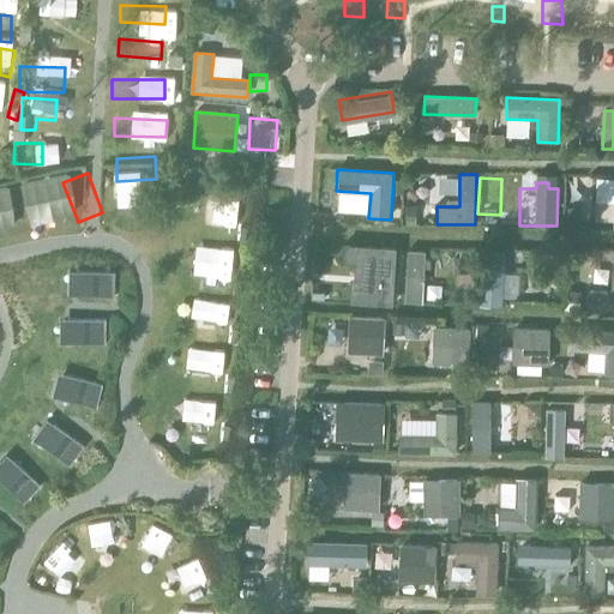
[(35,236),(52,233),(44,188),(28,192),(35,236)]
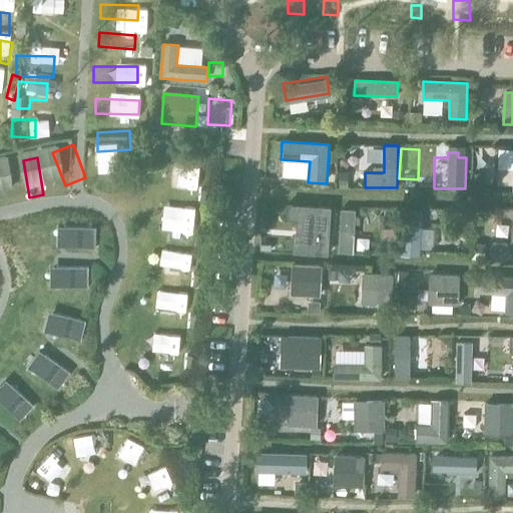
[(341,209),(339,252),(353,253),(356,210),(341,209)]
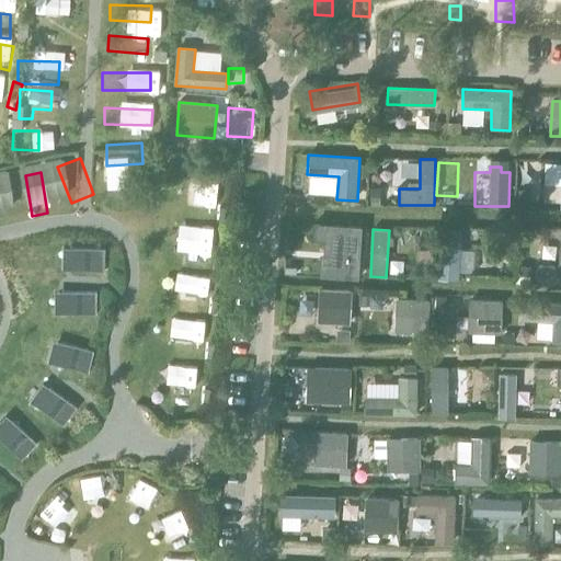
[(443,229),(439,277),(456,278),(459,230),(443,229)]
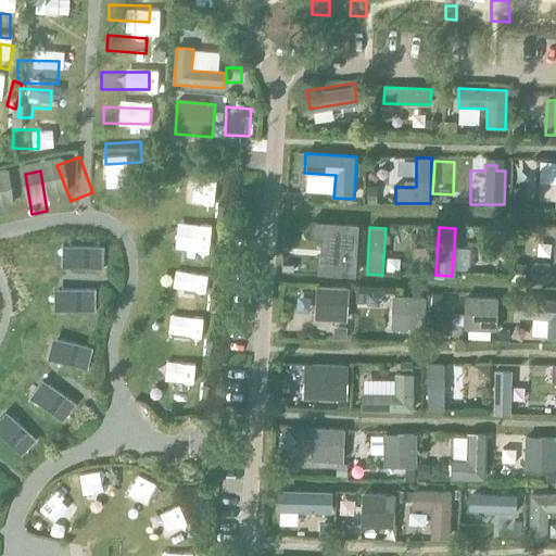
[(315,264),(349,266),(351,234),(317,231),(315,264)]
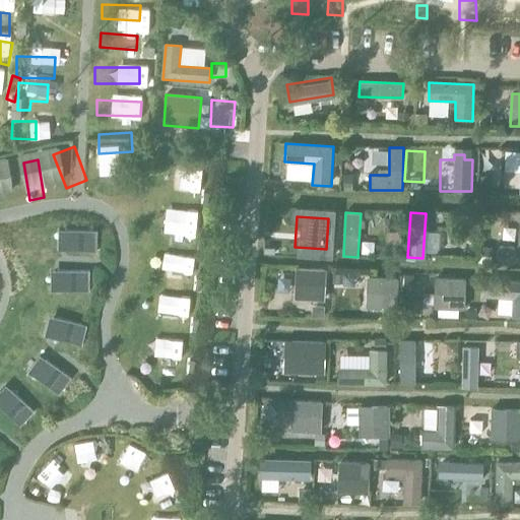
[(500,246),(498,262),(519,263),(519,222),(518,247),(500,246)]
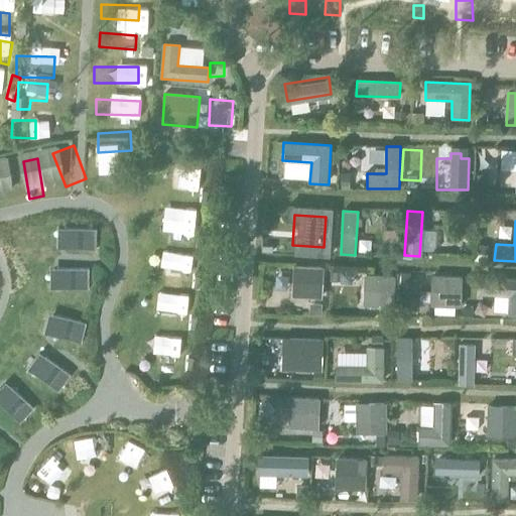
[(58,227),(57,247),(96,249),(97,228),(58,227)]
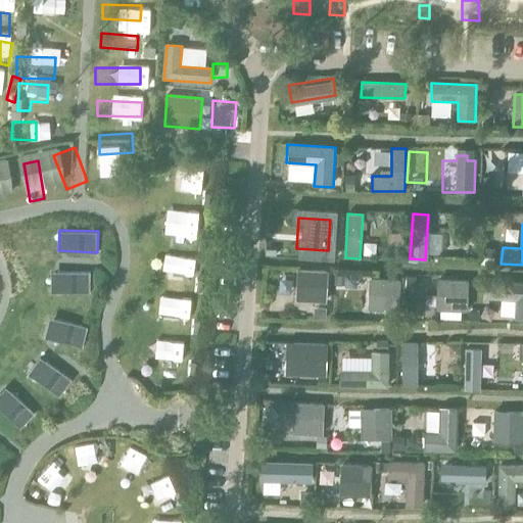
[(296,300),(328,302),(330,272),(298,270),(296,300)]
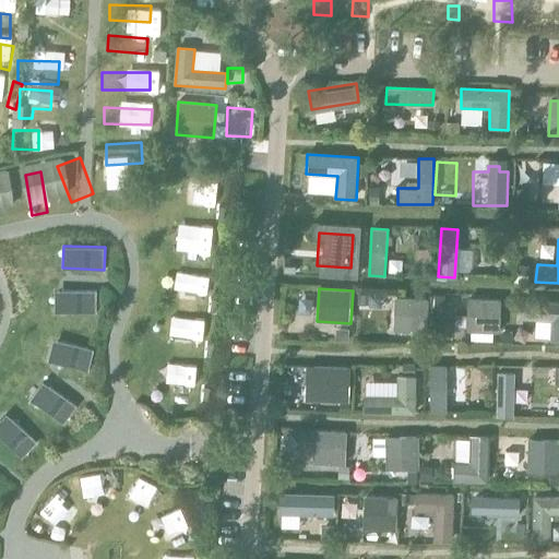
[(56,289),(55,311),(96,312),(97,290),(56,289)]
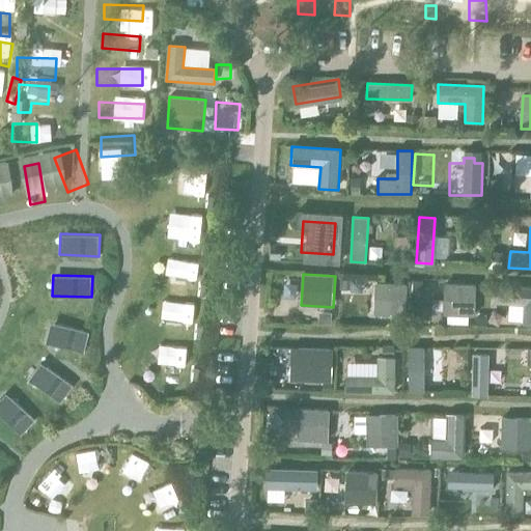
[(374,313),(407,315),(409,284),(376,282),(374,313)]
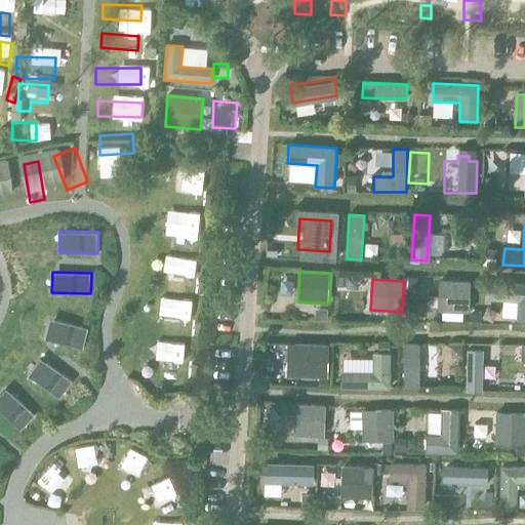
[(438,311),(470,313),(472,282),(440,280),(438,311)]
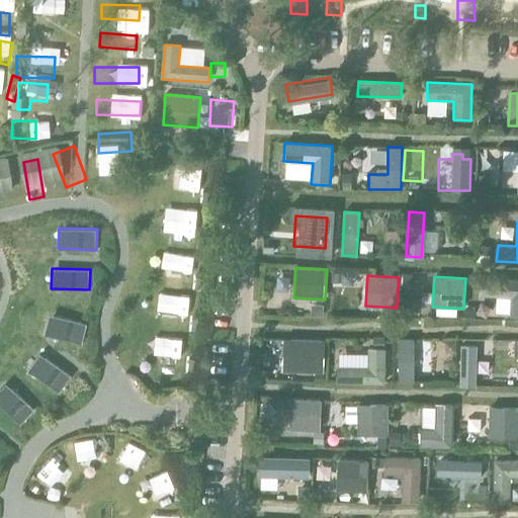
[(517,316),(517,279),(483,278),(482,295),(511,297),(510,316),(517,316)]
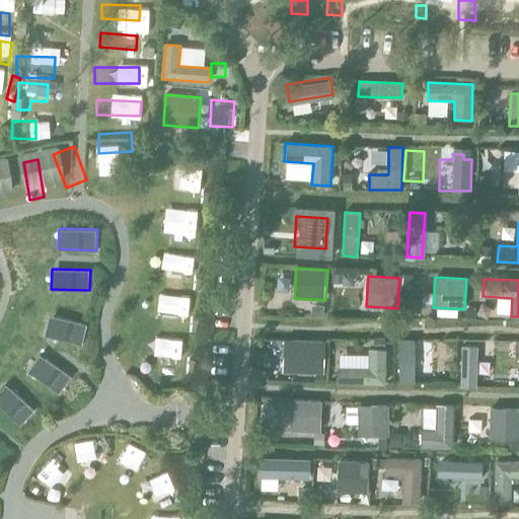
[(50,314),(45,335),(82,344),(87,323),(50,314)]
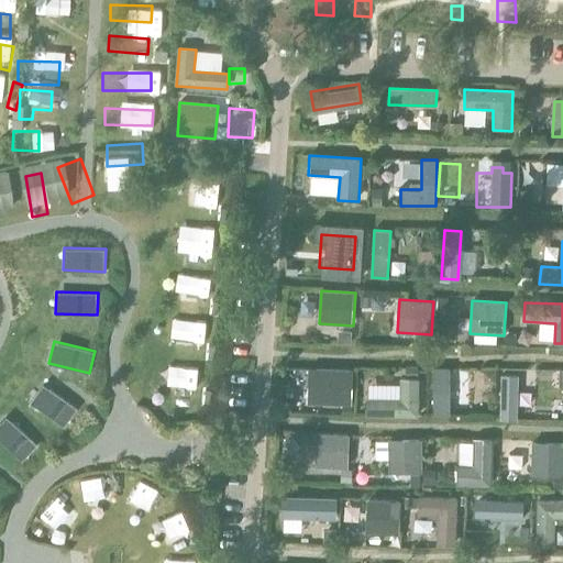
[(316,368),(315,403),(351,405),(352,370),(316,368)]
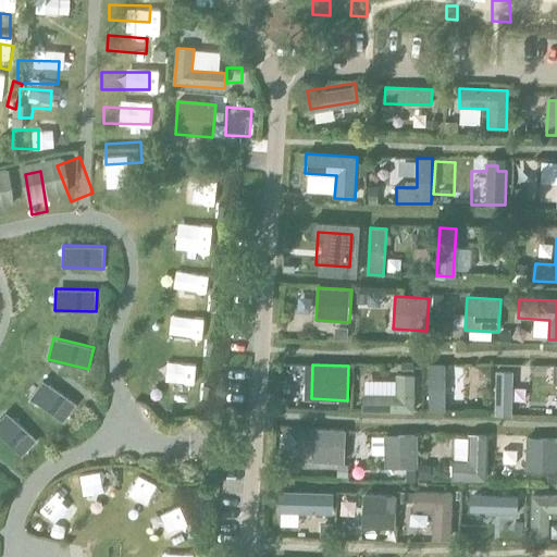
[(445,364),(430,364),(430,411),(445,411),(445,364)]
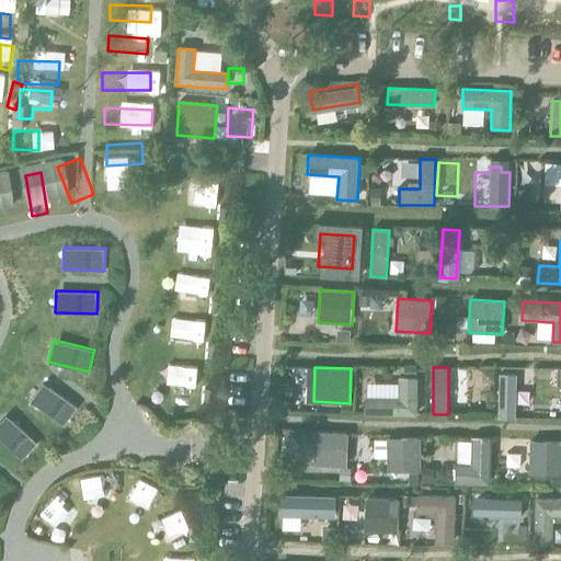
[(506,371),(505,411),(521,411),(522,371),(506,371)]
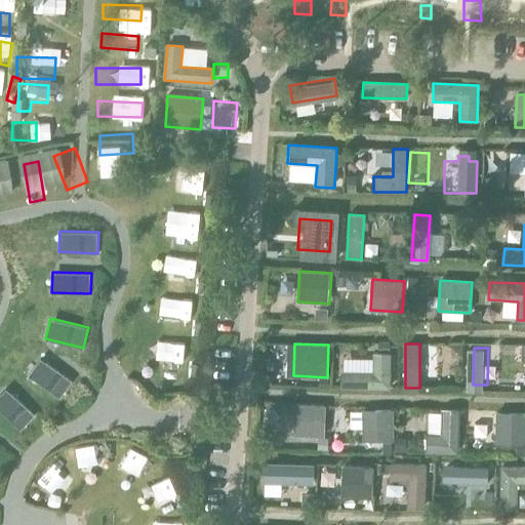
[(341,371),(341,389),(389,390),(391,354),(373,353),(372,372),(341,371)]
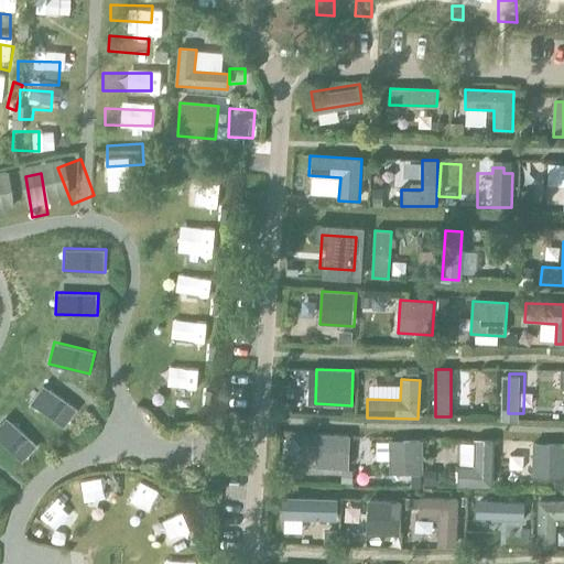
[(44,384),(31,402),(64,426),(77,409),(44,384)]
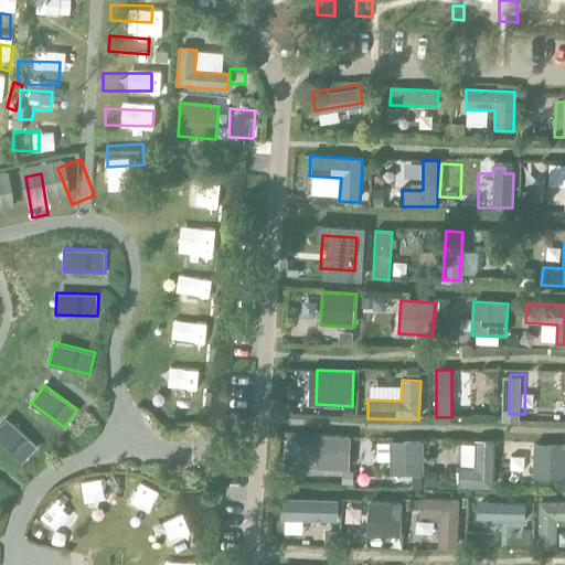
[(7,419),(0,425),(0,439),(8,447),(21,433),(7,419)]
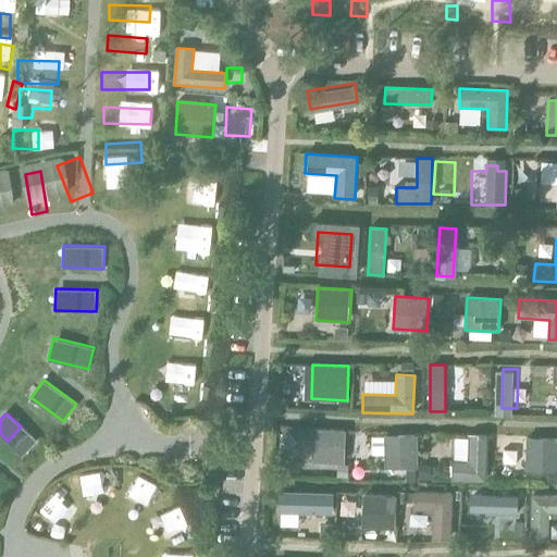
[(313,430),(312,462),(346,463),(347,431),(313,430)]
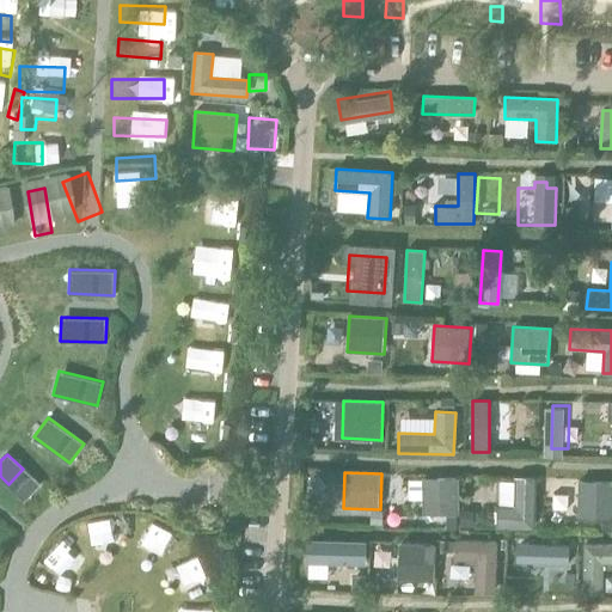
[(412,499),(411,475),(398,475),(399,500),(412,499)]
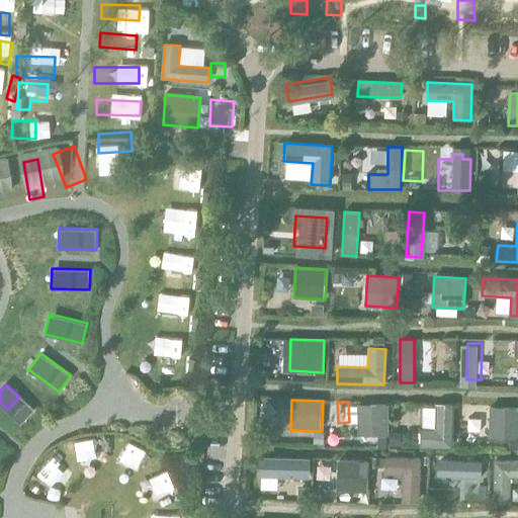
[(358,406),(358,436),(390,435),(390,405),(358,406)]
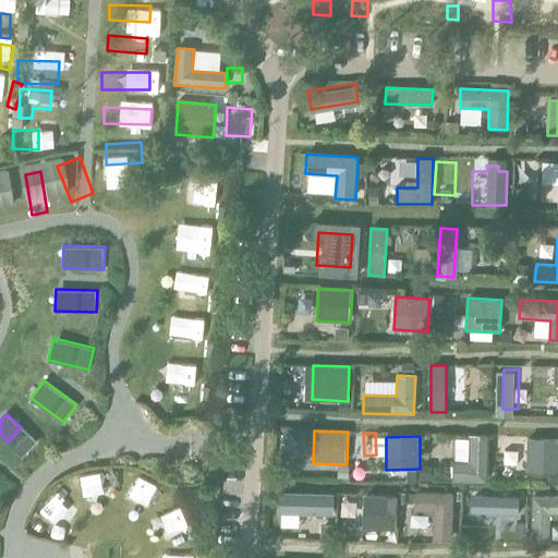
[(487,483),(488,436),(470,436),(469,461),(453,461),(452,482),(487,483)]
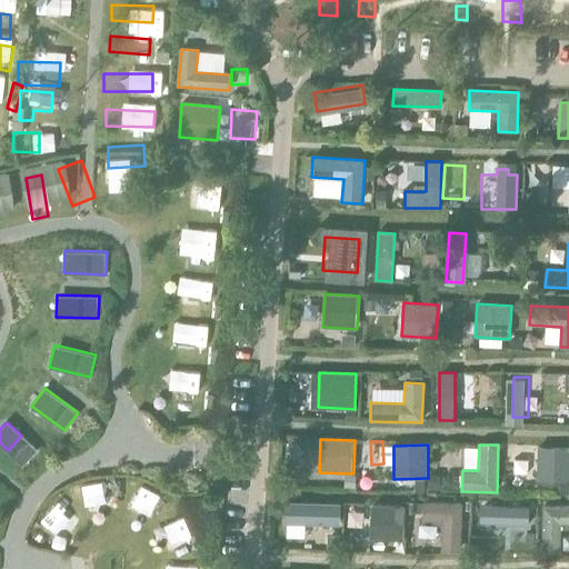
[(568,449),(539,448),(538,480),(568,481),(568,449)]
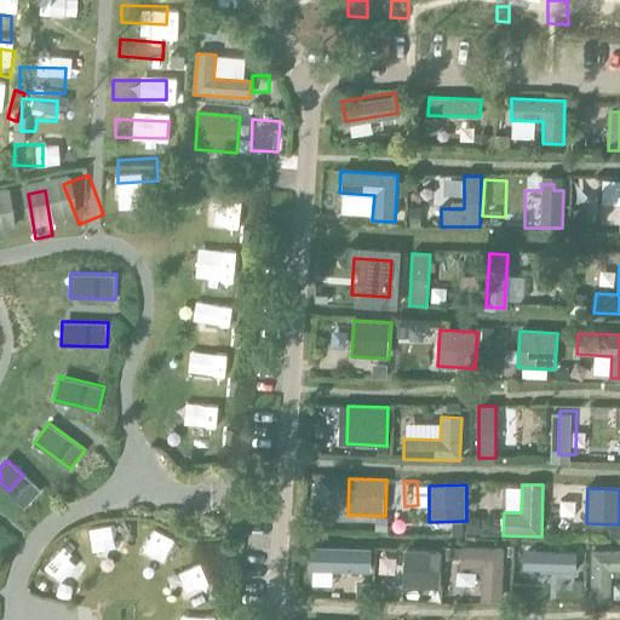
[(501,600),(504,549),(461,547),(460,567),(482,568),(481,598),(501,600)]
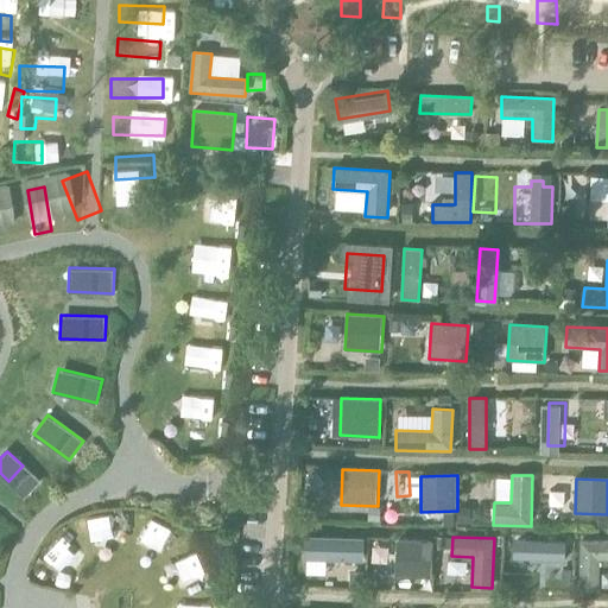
[(299,538),(298,556),(354,559),(355,540),(299,538)]
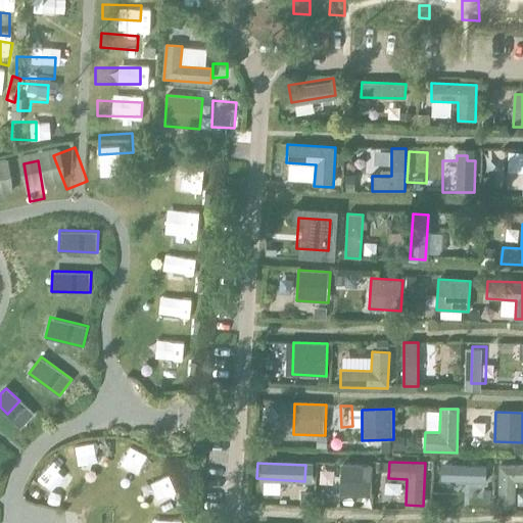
[(340,494),(371,496),(373,466),(342,464),(340,494)]
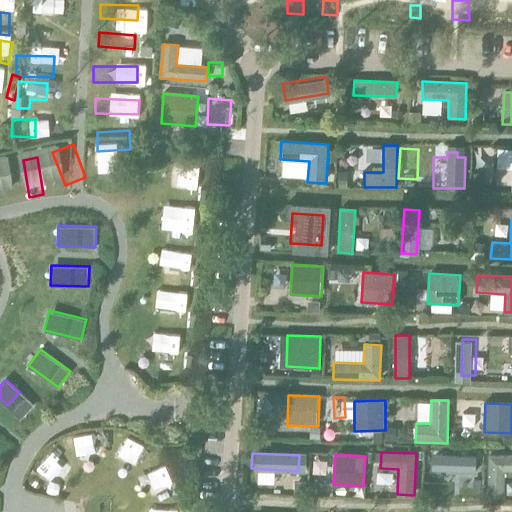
[(433,454),(432,469),(476,471),(476,456),(433,454)]
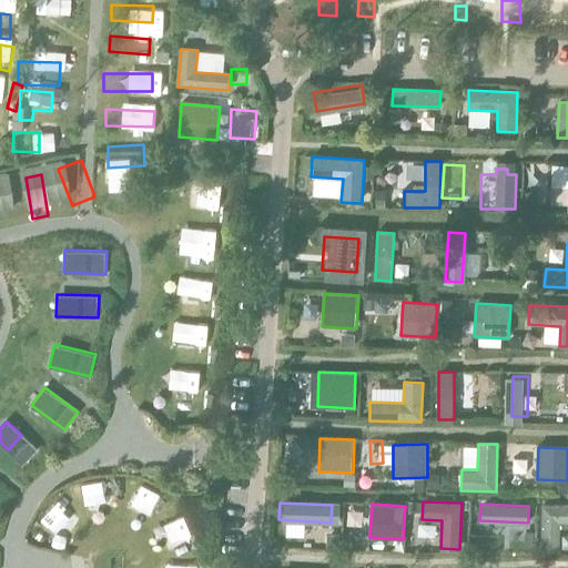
[(567,523),(567,506),(543,506),(541,553),(559,553),(559,523),(567,523)]
